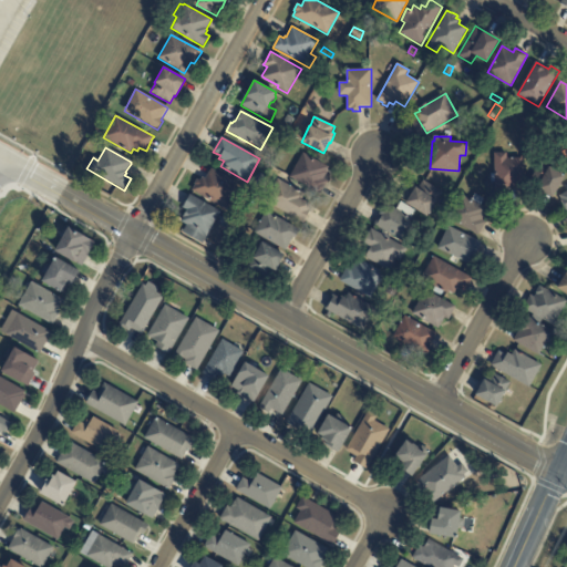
[(328,171),(323,179),(328,182),(321,194),(290,177),(303,153),(329,167),(328,171)]
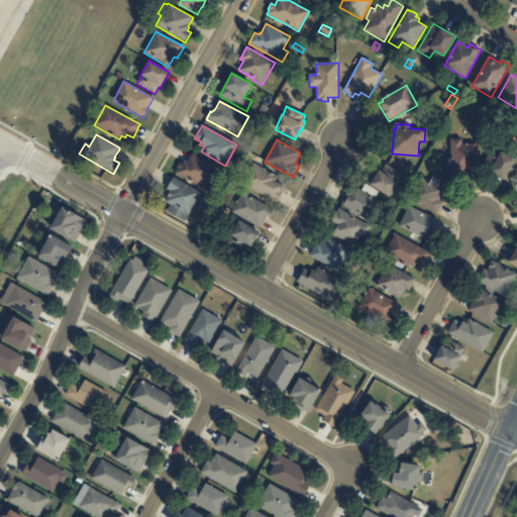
[(477,144),(476,170),(451,170),(451,139),(462,139),(462,144),(477,144)]
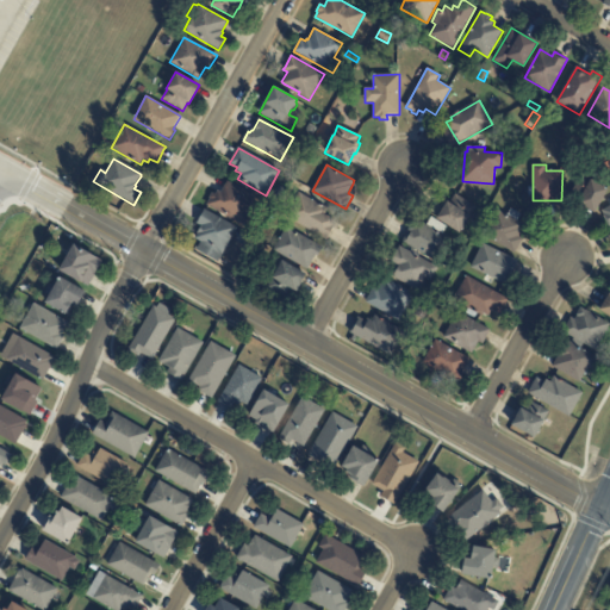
[(596,212),(578,203),(591,180),(608,190),(596,212)]
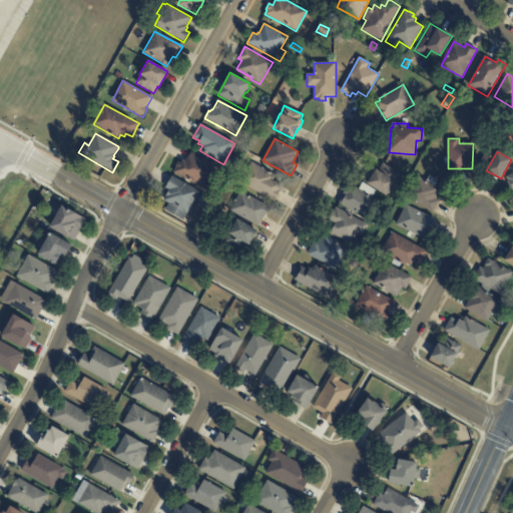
[(190,181),(174,172),(177,167),(176,166),(178,162),(181,163),(183,160),(185,162),(190,152),(214,166),(211,172),(212,173),(211,175),(209,174),(207,178),(212,181),(206,191),(190,181)]
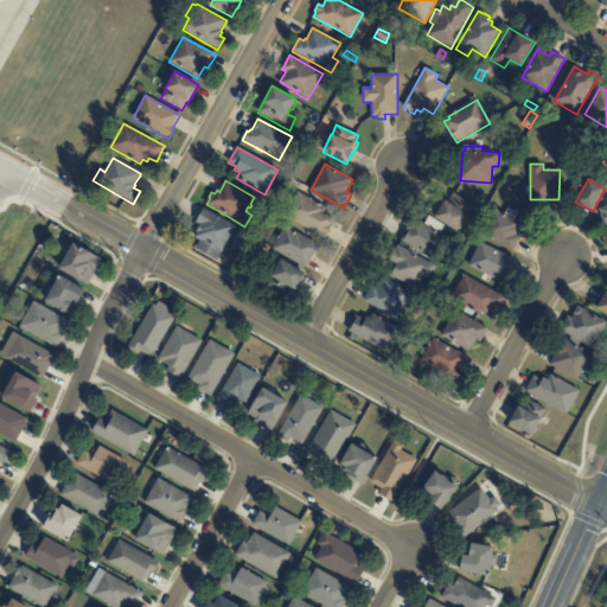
[(332,228),(326,240),(283,216),(298,192),(326,209),(323,213),(333,219),(332,223),(334,224),(332,228)]
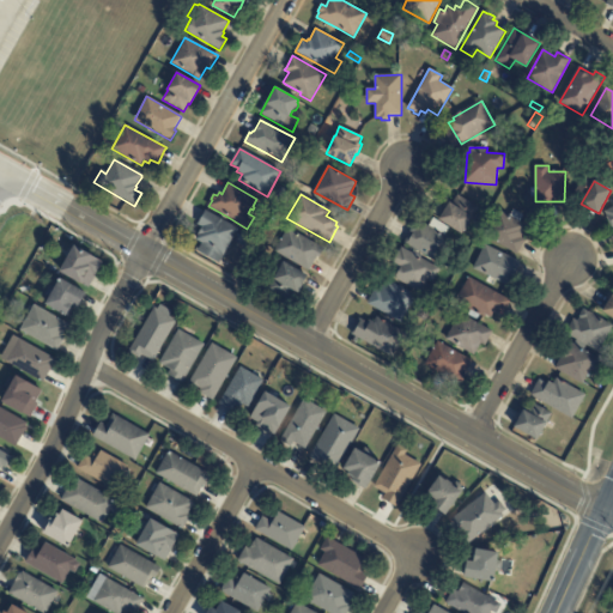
[(439,218),(449,204),(451,205),(457,196),(478,208),(462,235),(439,219),(439,218)]
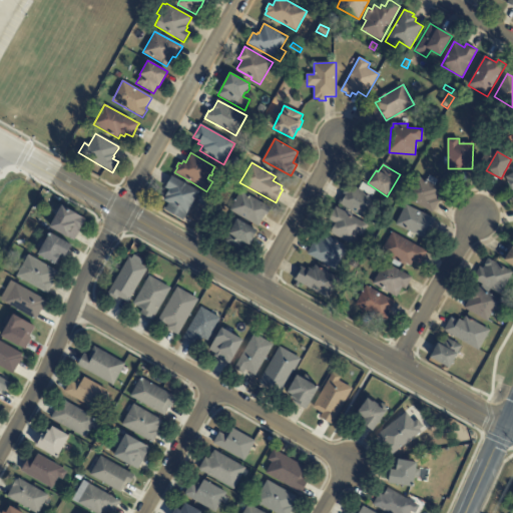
[(512,190),(503,173),(512,167),(512,190)]
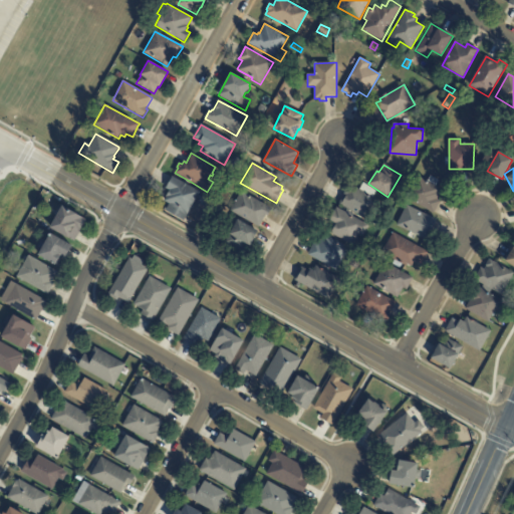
[(440,204),(434,214),(409,200),(421,177),(428,181),(431,176),(440,181),(437,186),(442,189),(440,193),(441,194),(437,200),(441,202),(440,204)]
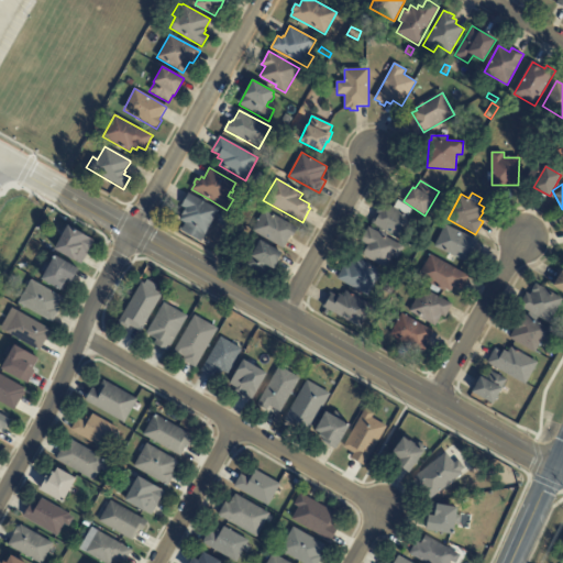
[(206,234),(201,242),(181,231),(186,223),(179,220),(186,209),(181,207),(188,194),(219,210),(206,234)]
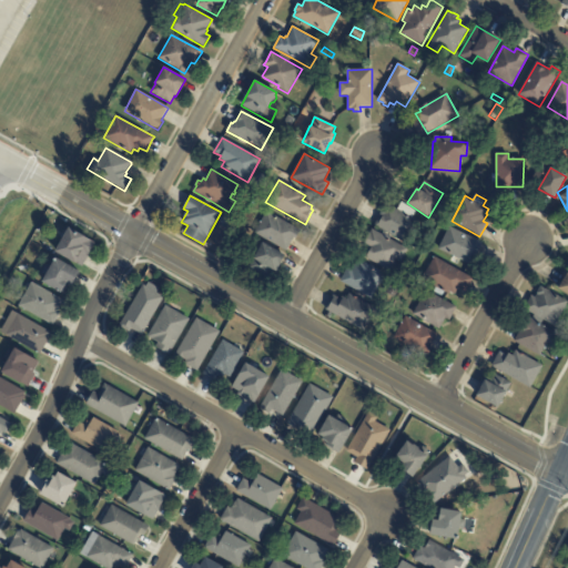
[(407,243),(374,225),(387,203),(398,210),(402,203),(416,211),(412,219),(418,222),(407,243)]
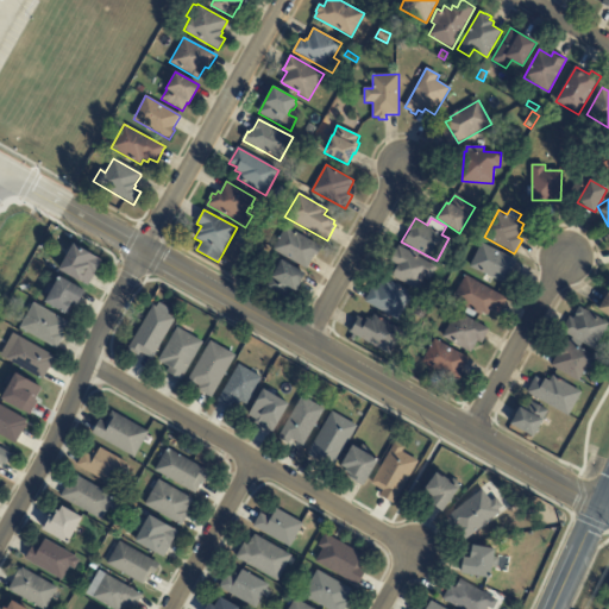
[(313,257),(307,270),(272,251),(286,227),(322,248),(318,256),(315,255),(313,257)]
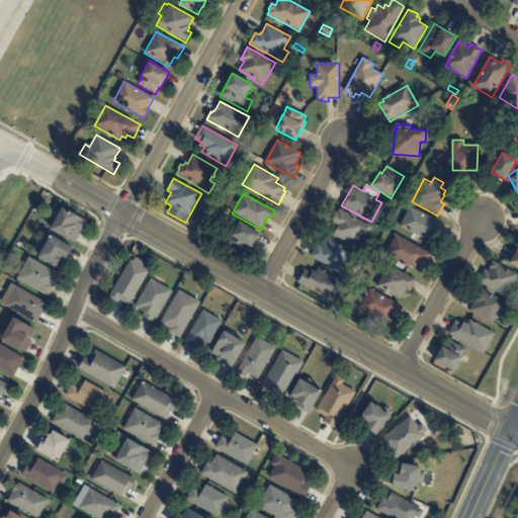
[(200,205),(204,197),(211,200),(208,208),(200,205)]
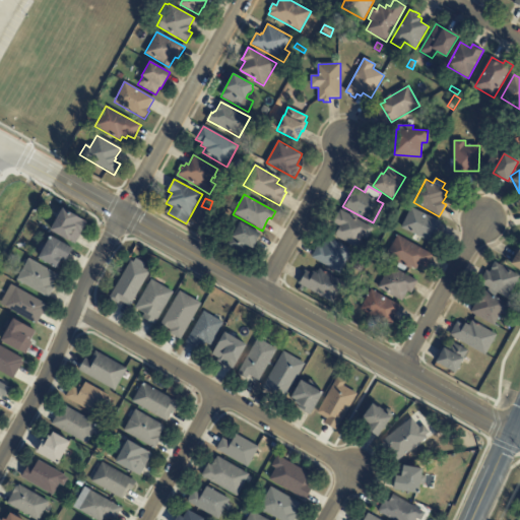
[(82,231),(74,245),(49,231),(62,208),(86,222),(82,231)]
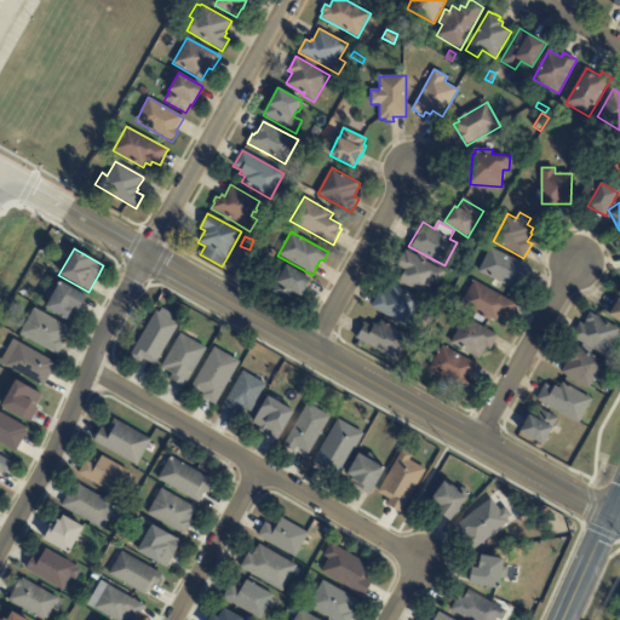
[(527,267),(522,276),(524,279),(518,292),(480,273),(491,248),(527,267)]
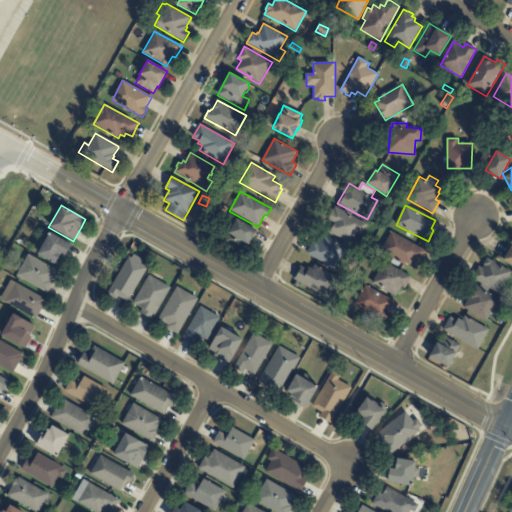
[(337,208),(344,212),(346,209),(353,213),(352,216),(368,225),(362,235),(358,233),(352,245),(327,232),(333,222),(327,219),(332,210),(333,211),(335,207),(337,208)]
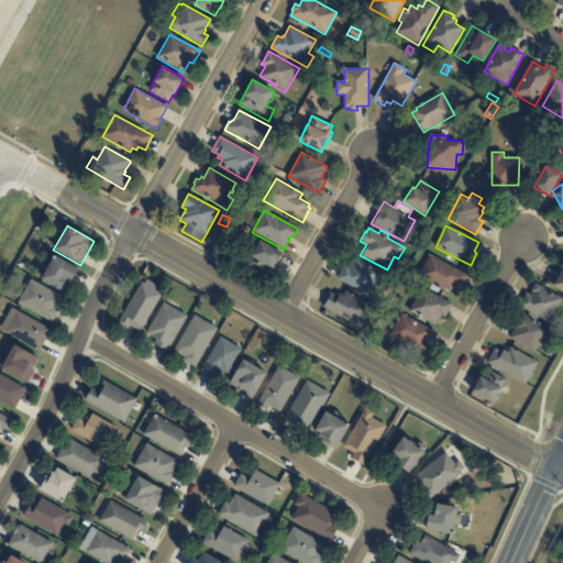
[(280,255),(273,269),(272,268),(266,277),(246,266),(260,241),(282,253),(280,255)]
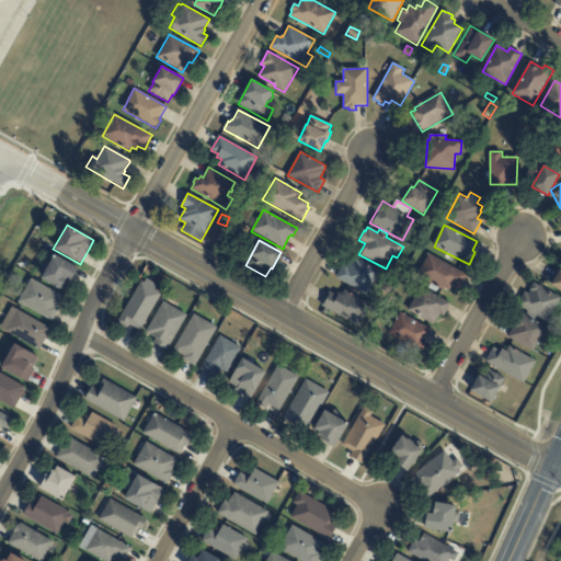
[(466,278),(460,289),(453,285),(449,292),(445,288),(444,292),(439,289),(437,294),(428,288),(431,285),(418,277),(430,254),(468,276),(466,278)]
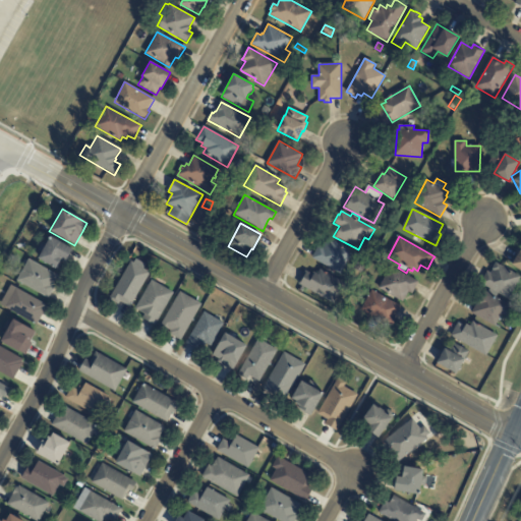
[(72,251),(66,263),(65,262),(60,271),(40,259),(44,253),(40,251),(44,244),(47,245),(52,238),(73,250),(72,251)]
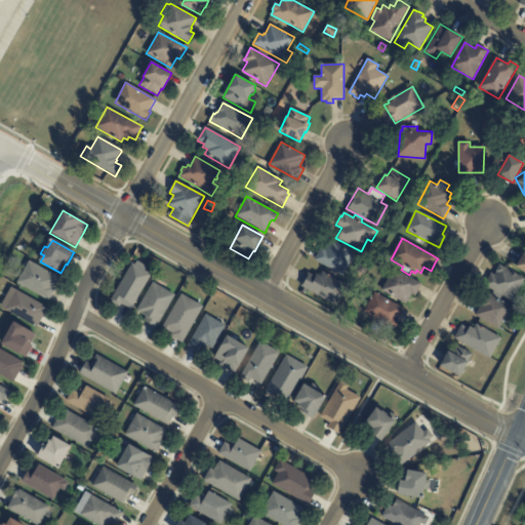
[(338,274),(315,260),(321,249),(325,251),(331,240),(356,253),(344,276),(338,274)]
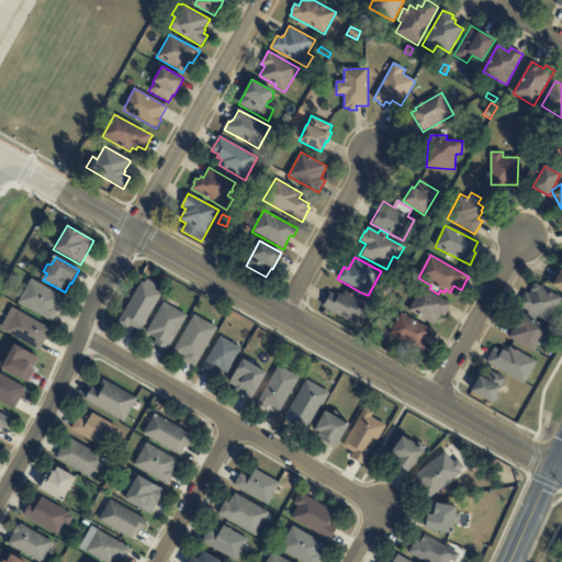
[(561,291),(552,285),(561,270),(561,291)]
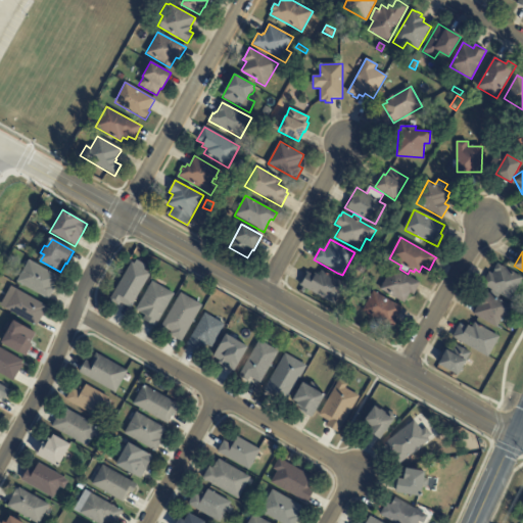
[(58,279),(53,287),(55,289),(48,301),(16,282),(29,260),(58,278),(58,279)]
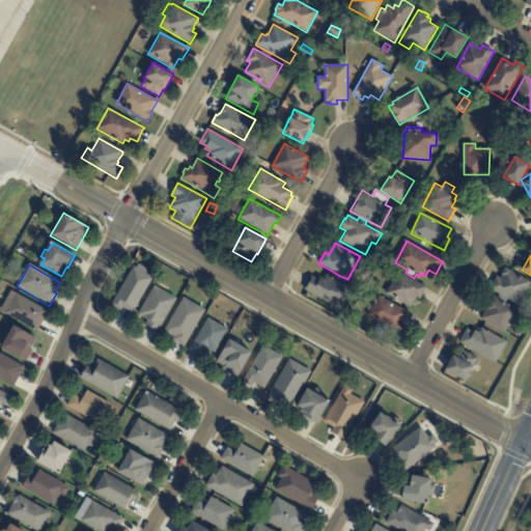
[(137,270),(152,278),(133,313),(122,307),(120,311),(111,306),(134,267),(137,270)]
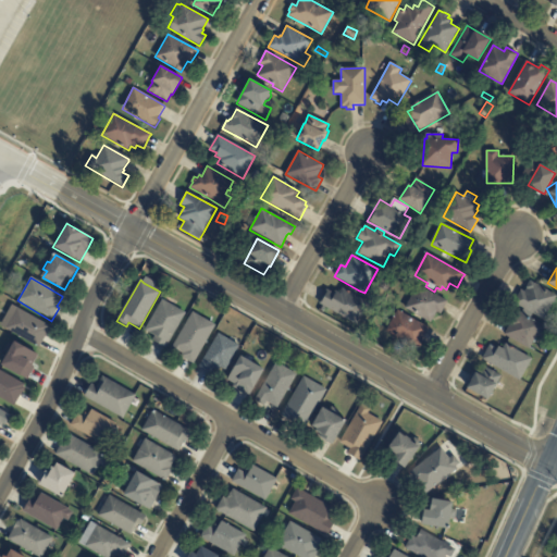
[(541,286),(556,296),(543,320),(514,304),(521,291),(525,293),(527,288),(531,281),(541,286)]
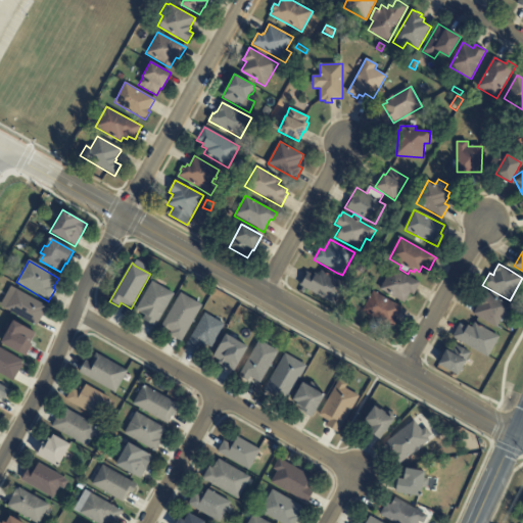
[(420,285),(415,294),(411,292),(405,303),(380,290),(392,268),(421,283),(420,285)]
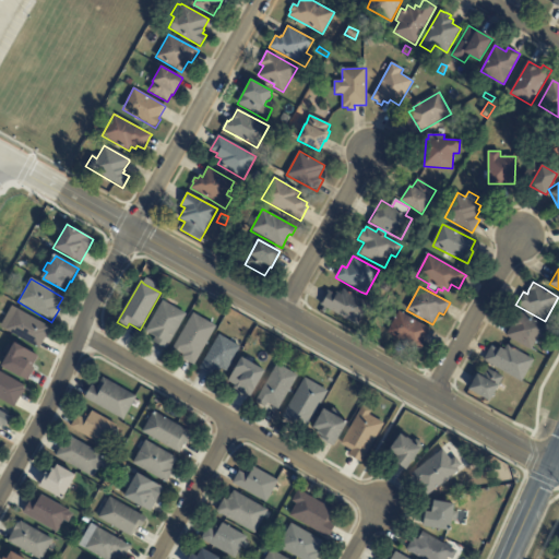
[(349,293),(371,305),(359,326),(320,305),(328,290),(335,295),(336,293),(341,295),(344,289),(349,293)]
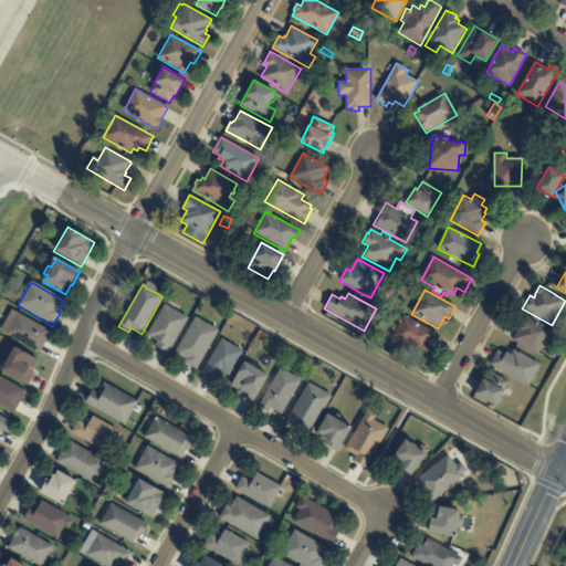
[(167,306),(189,318),(168,354),(155,346),(157,342),(147,336),(165,305),(167,306)]
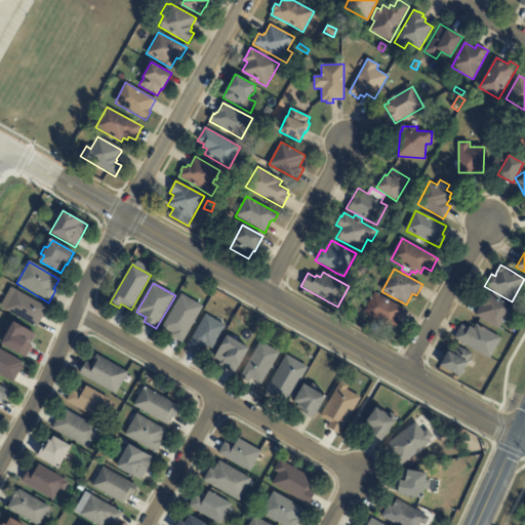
[(46,309),(45,311),(47,312),(43,319),(42,318),(37,328),(5,311),(15,290),(47,308),(46,309)]
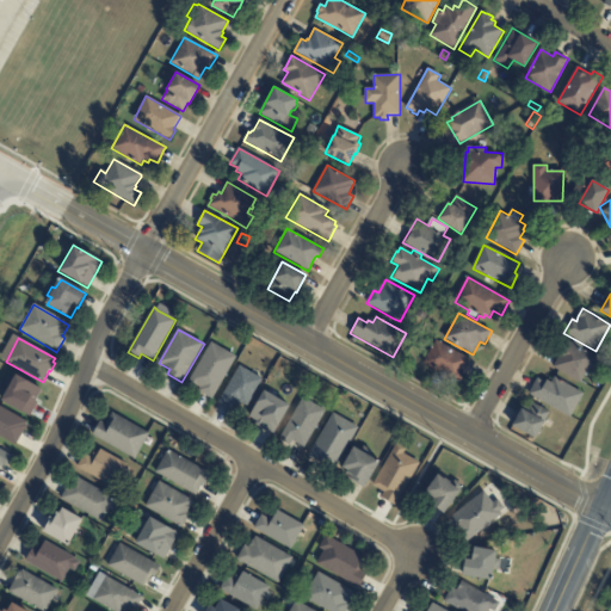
[(599,359),(593,370),(590,369),(580,383),(554,368),(560,357),(557,356),(560,352),(555,350),(561,338),(599,359)]
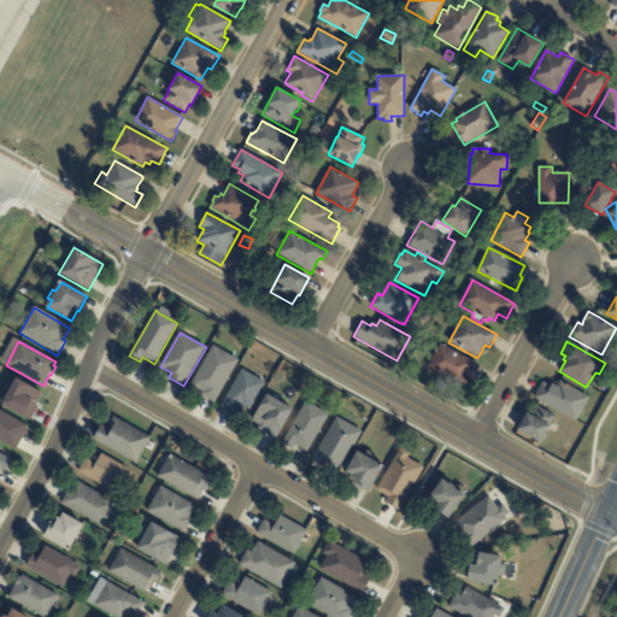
[(475,365),(468,378),(470,380),(465,388),(428,368),(441,345),(475,364),(475,365)]
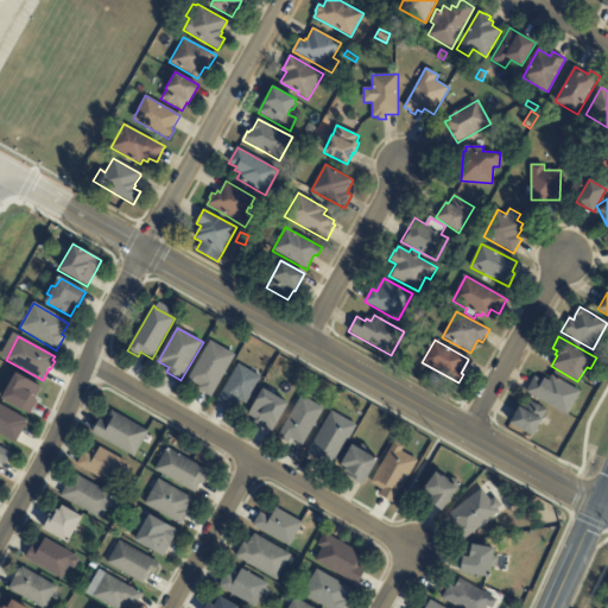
[(209,397),(197,391),(200,386),(188,380),(210,341),(235,356),(210,398),(209,397)]
